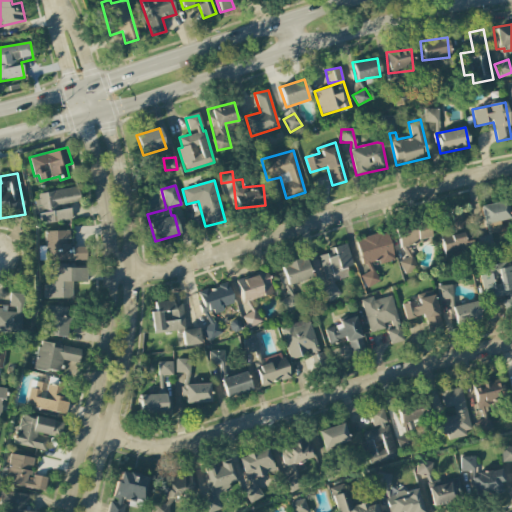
[(33,194),(38,225),(71,220),(68,203),(80,202),(77,187),(33,194)]
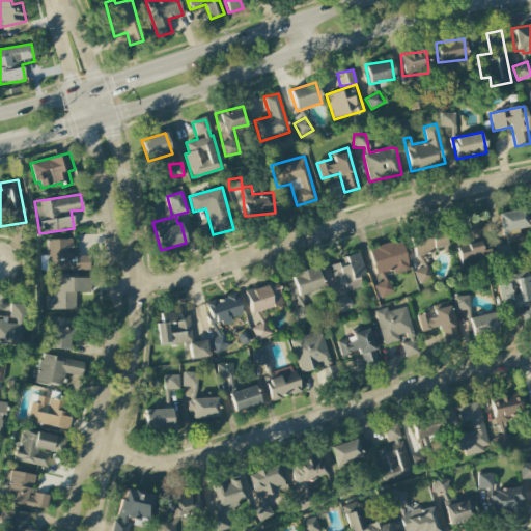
[(529,227),(526,208),(499,214),(505,244),(495,246),(498,260),(512,257),(509,242),(521,240),(519,229),(529,227)]
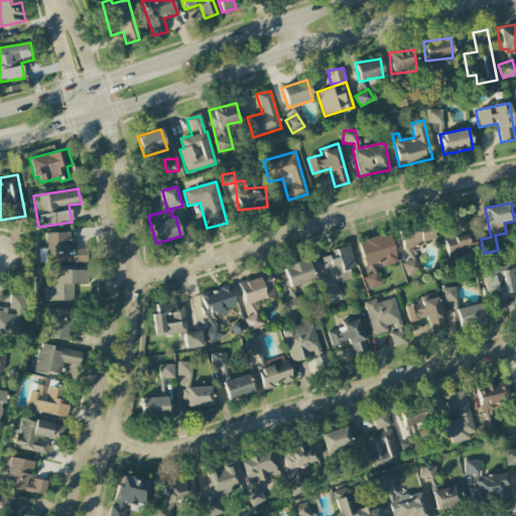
[(398,230),(403,248),(435,240),(430,222),(398,230)]
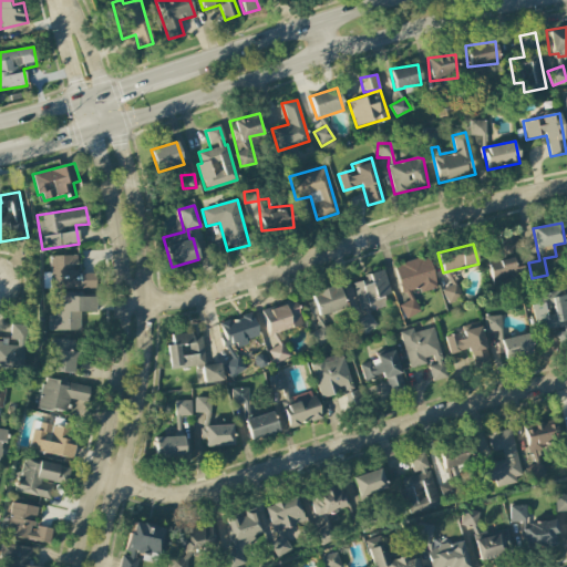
[(95,288),(94,274),(78,274),(78,255),(50,256),(51,290),(95,288)]
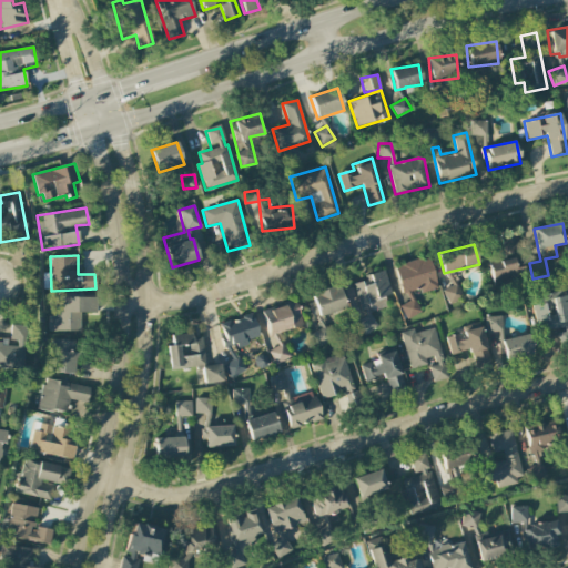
[(437,287),(428,256),(395,265),(405,304),(402,305),(405,318),(419,315),(414,294),(437,287)]
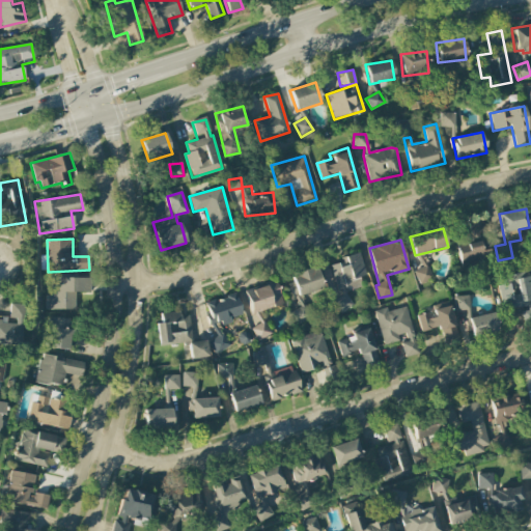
[(490,249),(482,250),(480,241),(456,246),(460,266),(493,259),(490,249)]
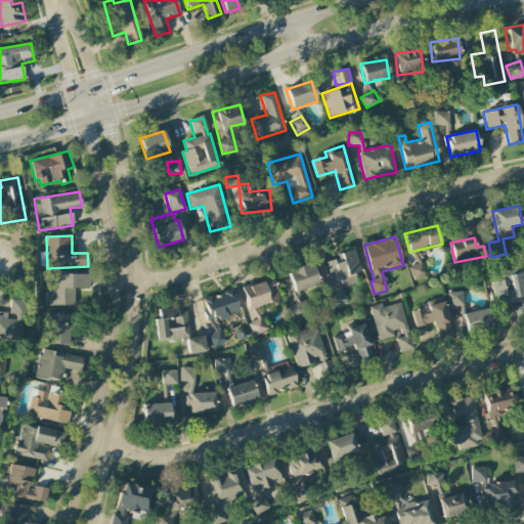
[(355,273),(361,271),(355,251),(325,259),(333,289),(357,282),(355,273)]
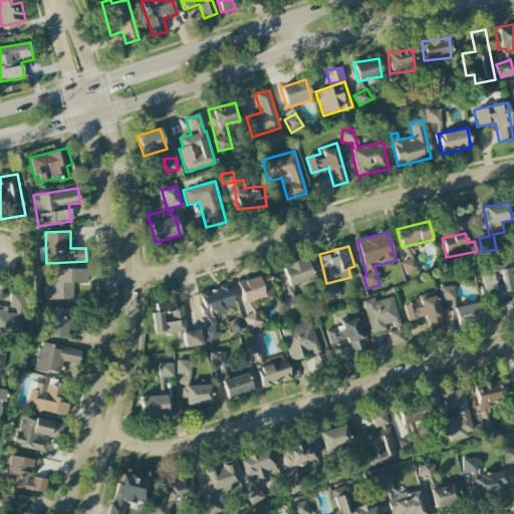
[(312,279),(306,258),(281,266),(288,286),(312,279)]
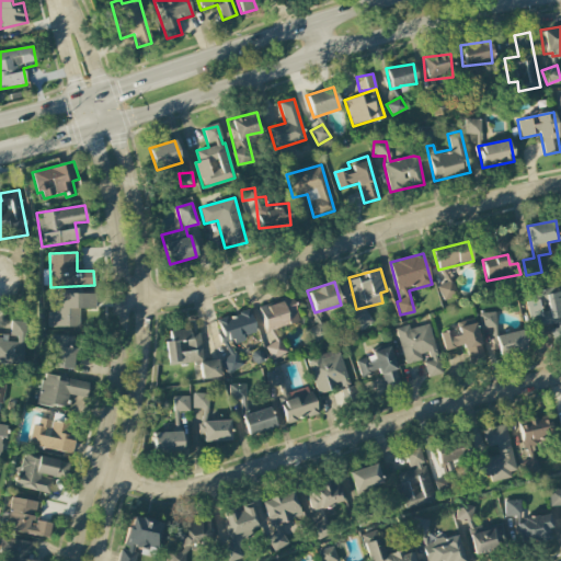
[(443,300),(457,296),(451,282),(438,286),(443,300)]
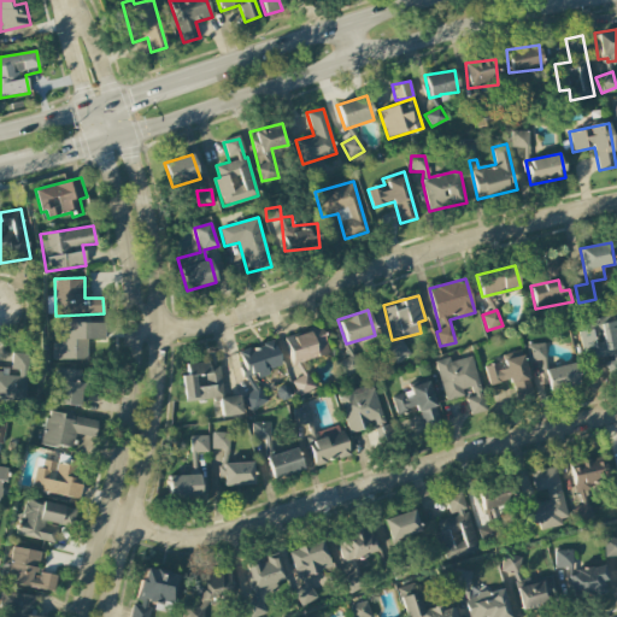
[(579,323),(587,363),(605,359),(609,375),(616,372),(616,331),(613,316),(579,323)]
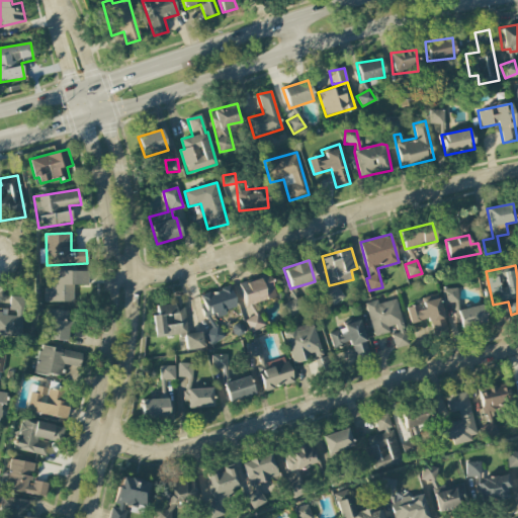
[(88,271),(51,271),(51,288),(45,288),(45,303),(73,303),(74,285),(88,285),(88,271)]
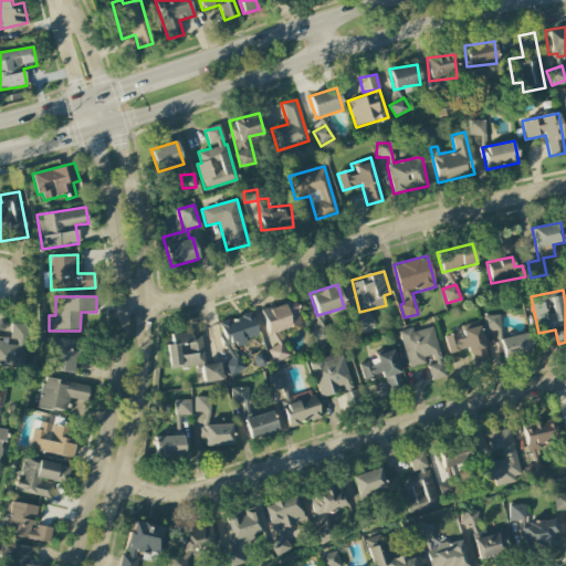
[(302,324),(294,301),(261,311),(269,335),(302,324)]
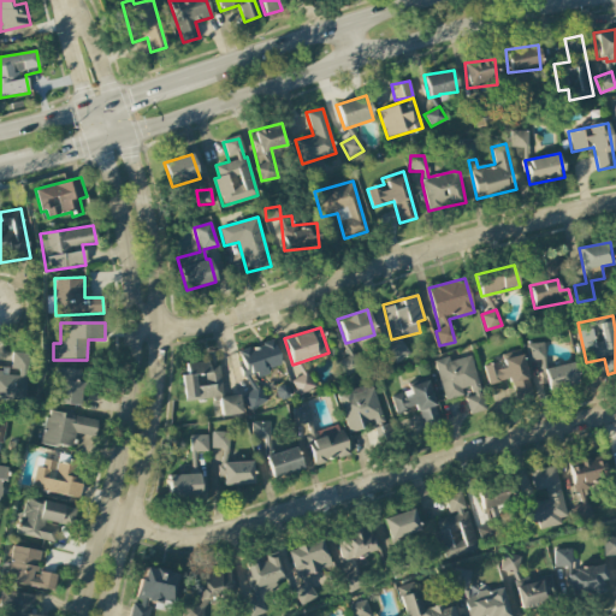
[(238,351),(247,378),(282,367),(273,339),(238,351)]
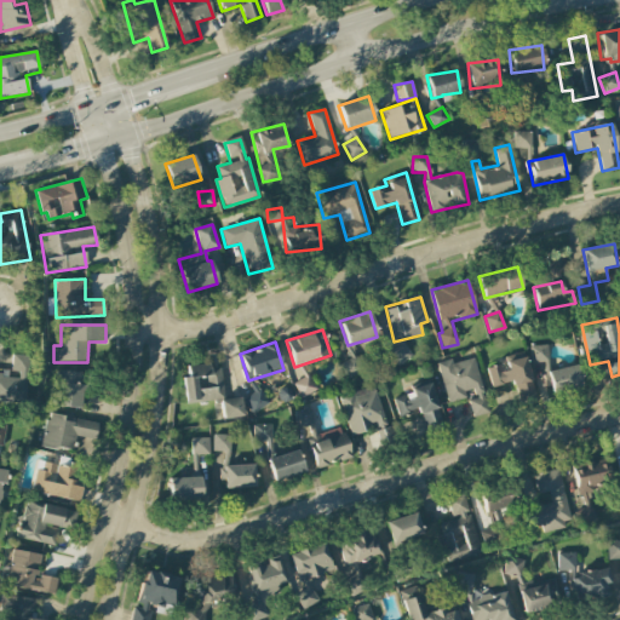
[(396,366),(412,357),(405,343),(389,350),(396,366)]
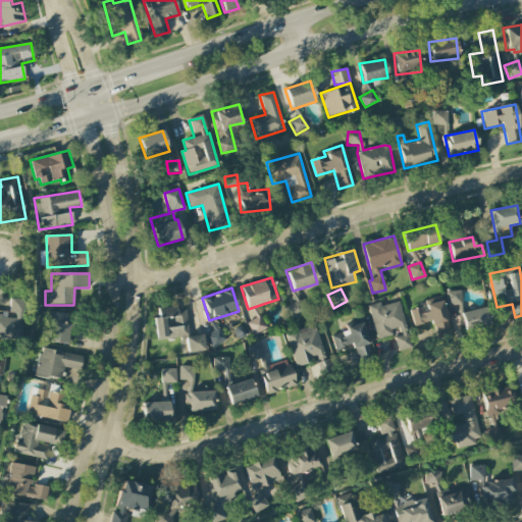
[(460,290),(447,293),(451,312),(458,311),(462,331),(488,326),(485,308),(463,312),(460,290)]
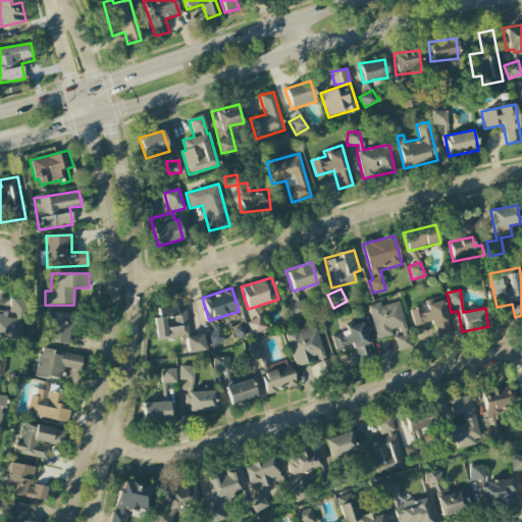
[(444,298),(423,302),(425,307),(410,310),(413,325),(433,322),(435,338),(450,336),(444,298)]
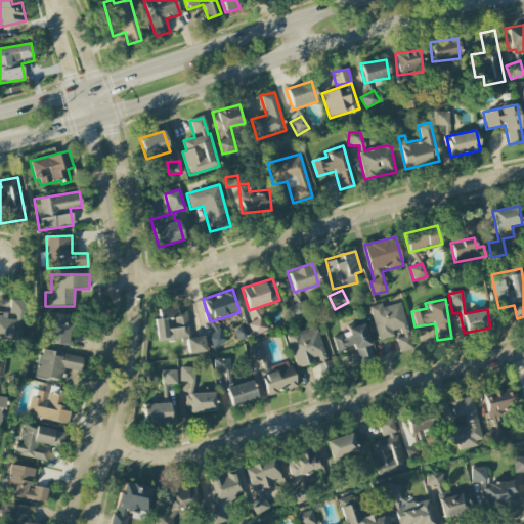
[(0,340),(23,342),(24,301),(10,300),(10,317),(6,317),(6,312),(0,312),(0,340)]
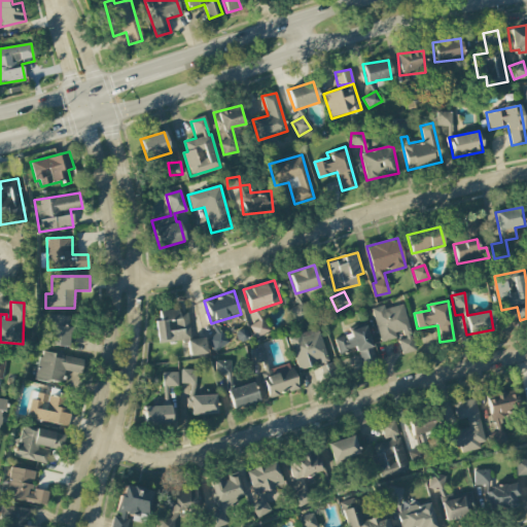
[(403,302),(372,309),(380,343),(398,339),(401,354),(415,351),(403,302)]
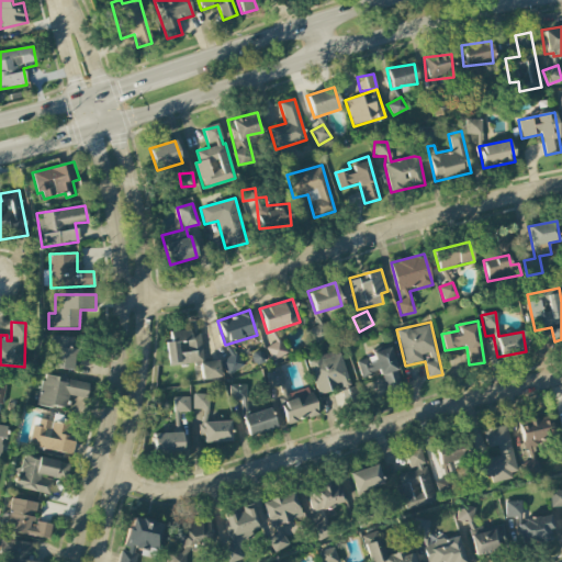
[(169,332),(170,341),(166,343),(168,366),(203,361),(200,333),(190,334),(190,329),(169,332)]
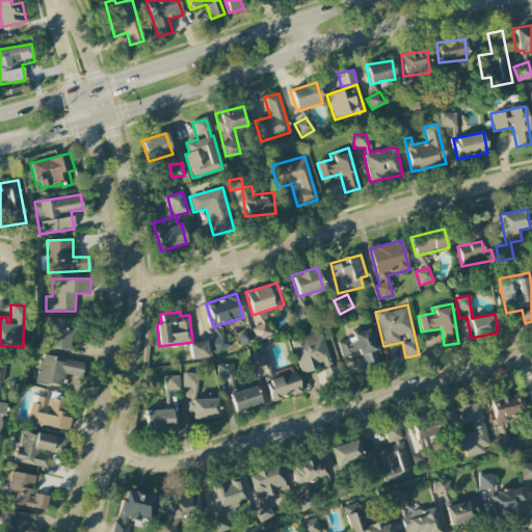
[(71,350),(73,319),(45,318),(43,349),(71,350)]
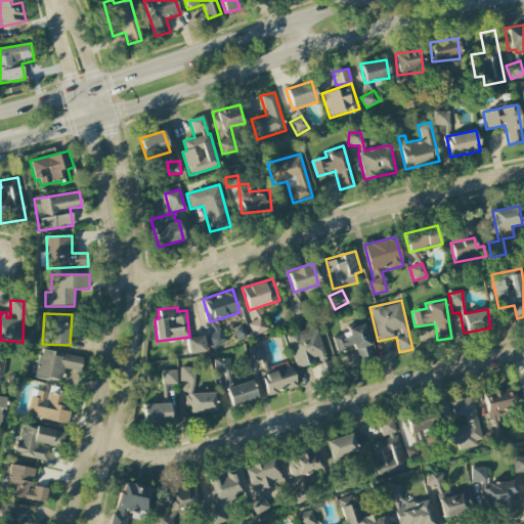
[(267,330),(261,317),(248,323),(253,337),(267,330)]
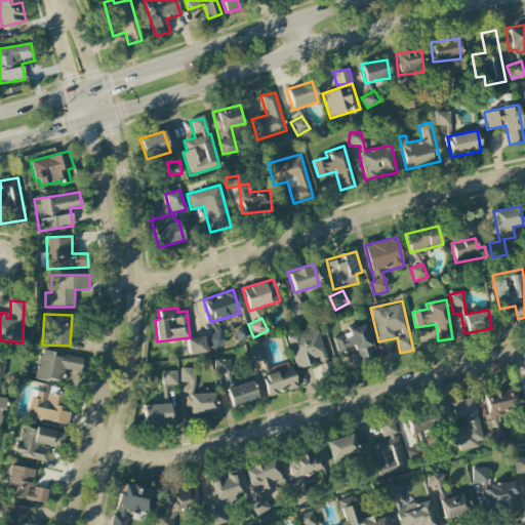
[(337,353),(356,348),(361,366),(375,362),(365,326),(332,335),(337,353)]
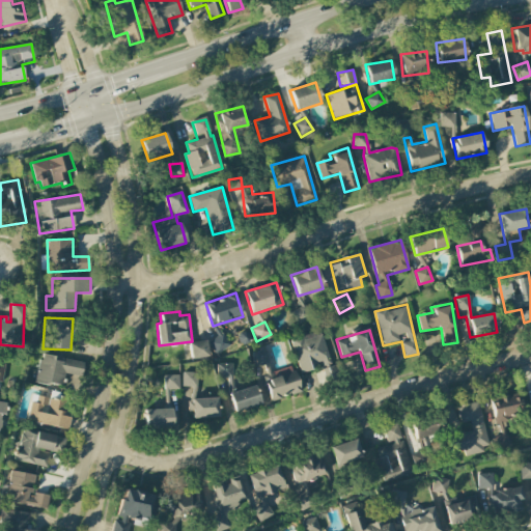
[(230,345),(222,333),(208,341),(217,354),(230,345)]
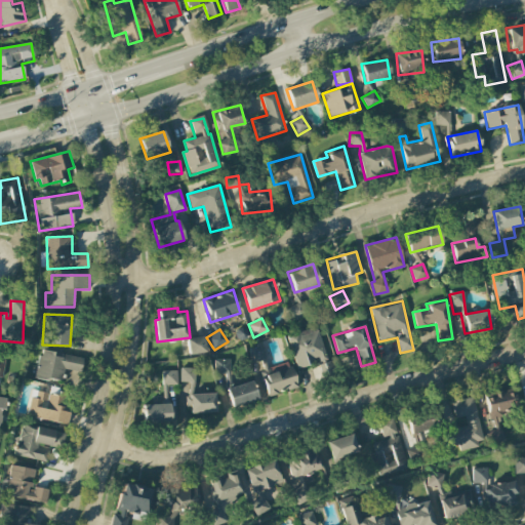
[(287,339),(296,369),(327,360),(318,329),(287,339)]
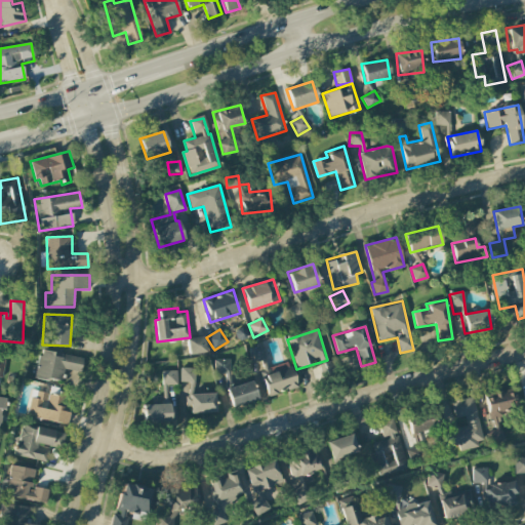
[(205,353),(203,336),(187,339),(188,355),(205,353)]
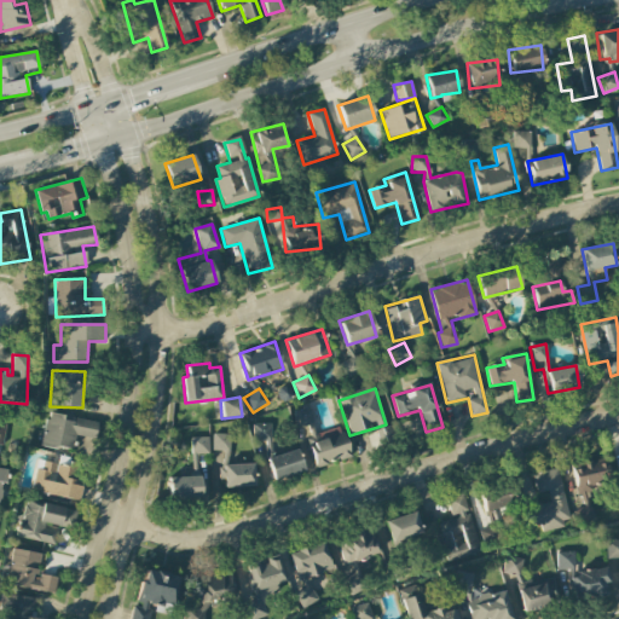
[(313,468),(351,457),(342,427),(316,434),(310,410),(299,412),(313,468)]
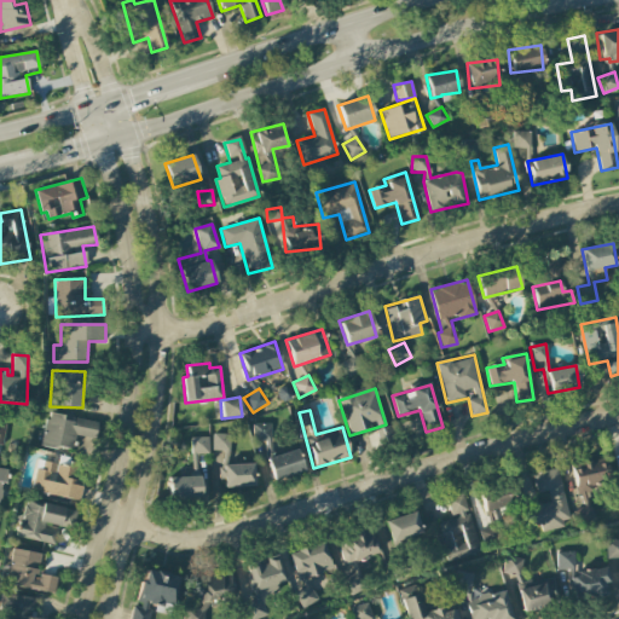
[(98,422),(48,412),(41,445),(73,451),(75,437),(94,440),(98,422)]
